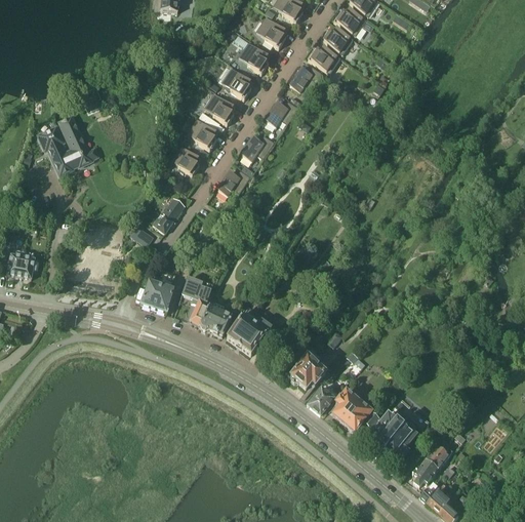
[(161,0),(160,11),(176,12),(177,0),(161,0)]
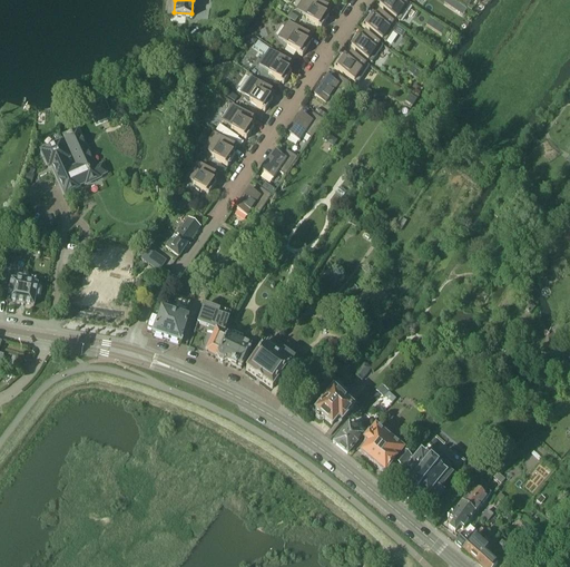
[(325,13),(330,7),(320,0),(301,0),(296,7),(306,15),(305,16),(321,27),(328,15),(325,13)]
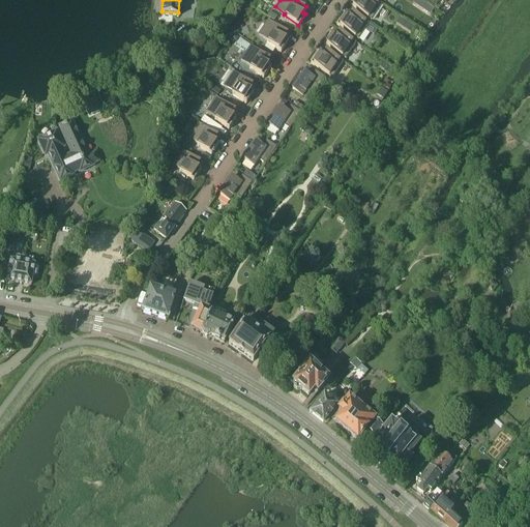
[(382,2),(379,0),(351,0),(349,3),(371,19),(382,2)]
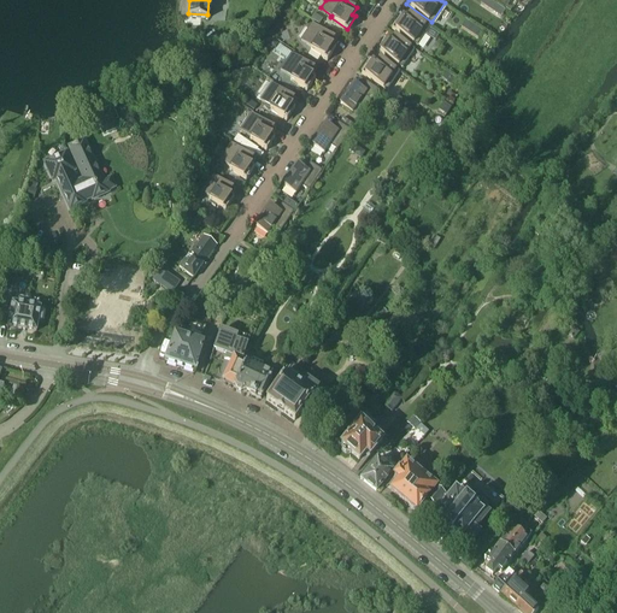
[(323,17),(315,11),(310,17),(318,23),(323,17)]
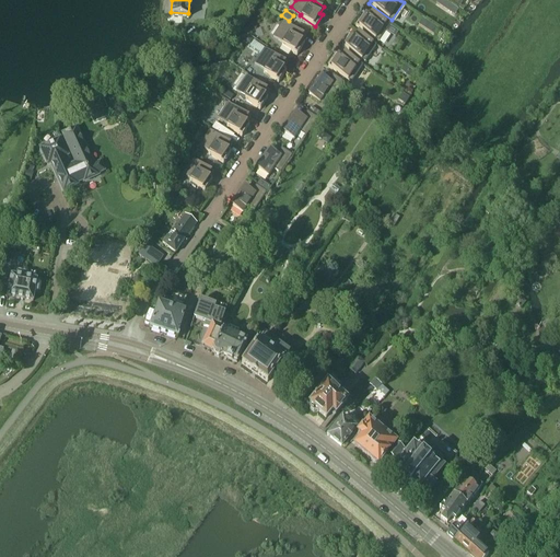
[(378,39),(389,23),(372,11),(368,16),(363,13),(356,24),(378,39)]
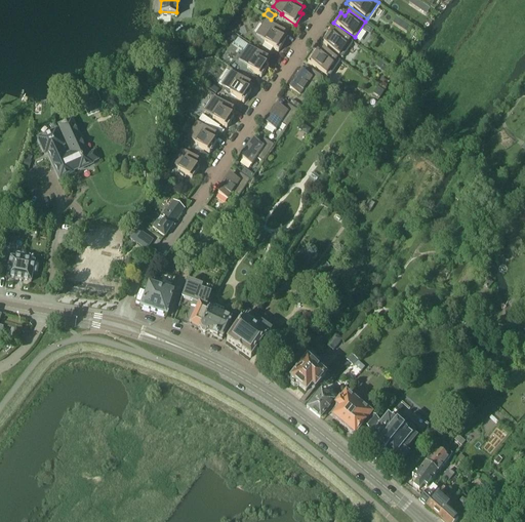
[(282,38),(286,32),(266,17),(255,32),(265,38),(264,40),(278,49),(285,39),(282,38)]
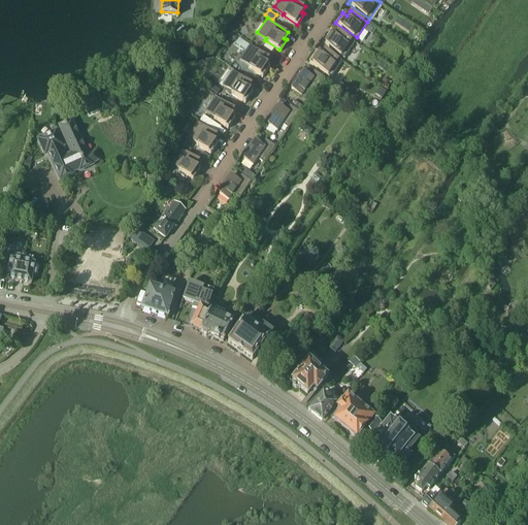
[(355,40),(338,29),(334,35),(329,31),(322,41),(343,57),(355,40)]
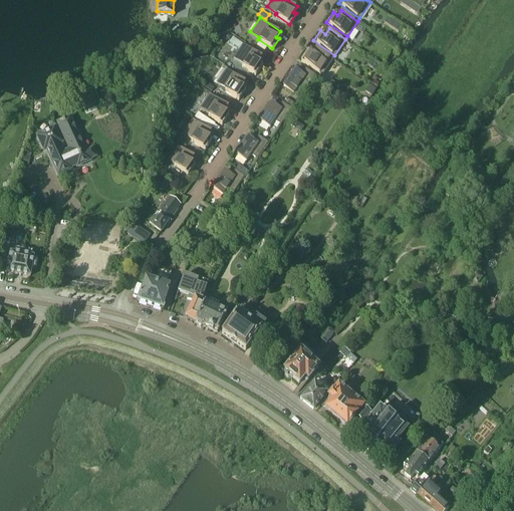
[(260,61),(263,56),(243,42),(233,56),(243,62),(241,64),(255,73),(262,63),(260,61)]
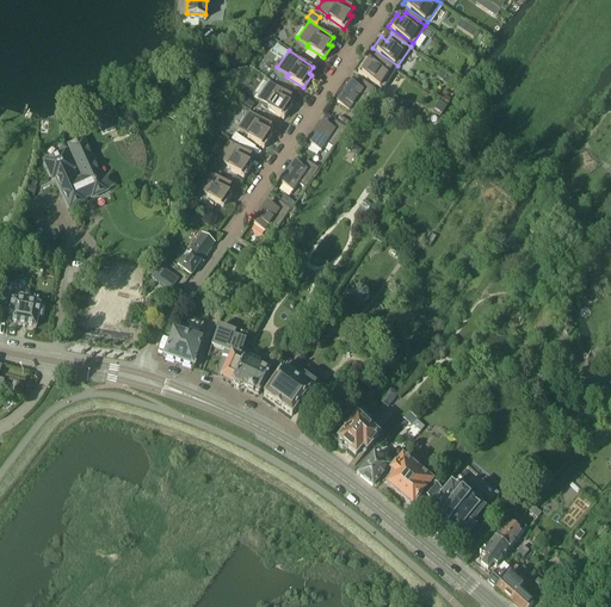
[(365,59),(357,70),(383,87),(395,69),(376,56),(371,62),(365,59)]
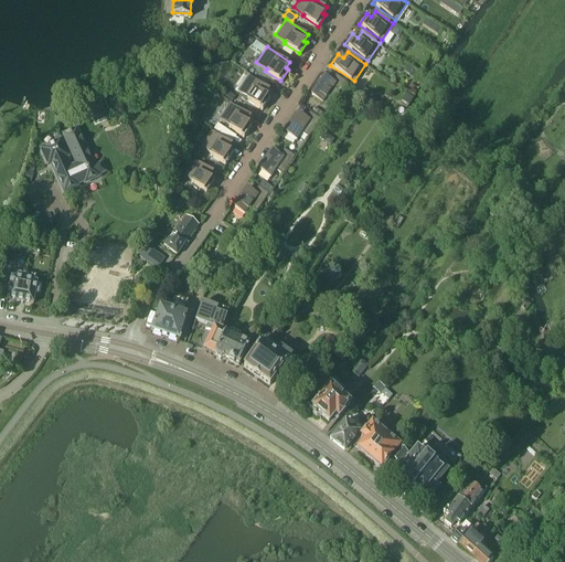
[(328,94),(334,98),(347,81),(336,73),(331,78),(324,74),(311,94),(322,102),(328,94)]
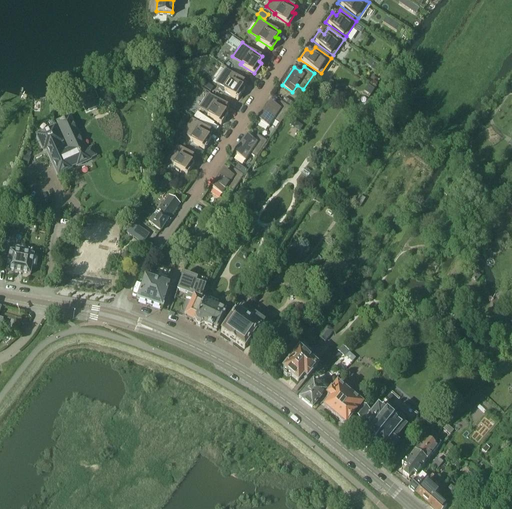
[(242,86),(246,81),(225,67),(215,81),(225,87),(224,89),(237,98),(244,88),(242,86)]
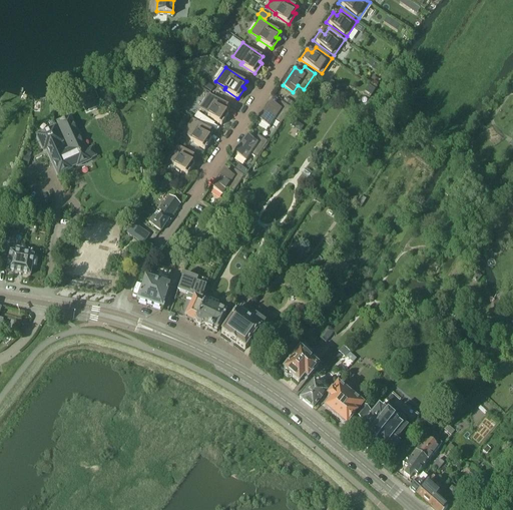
[(87,109),(96,105),(88,88),(79,93),(87,109)]
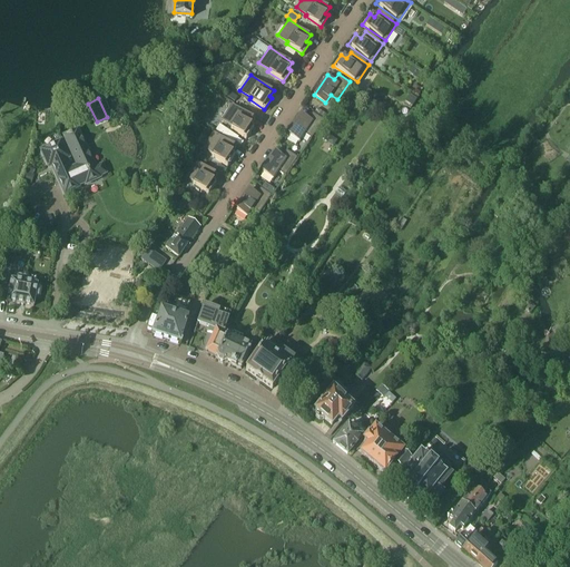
[(251,124),(255,118),(232,103),(222,118),(232,125),(231,127),(246,137),(254,126),(251,124)]
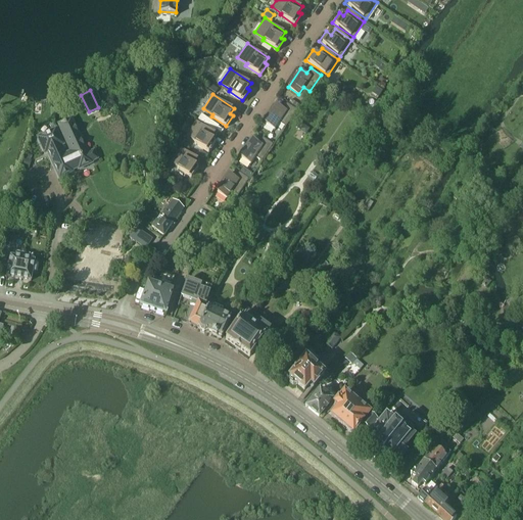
[(290,97),(287,102),(296,108),(299,103),(290,97)]
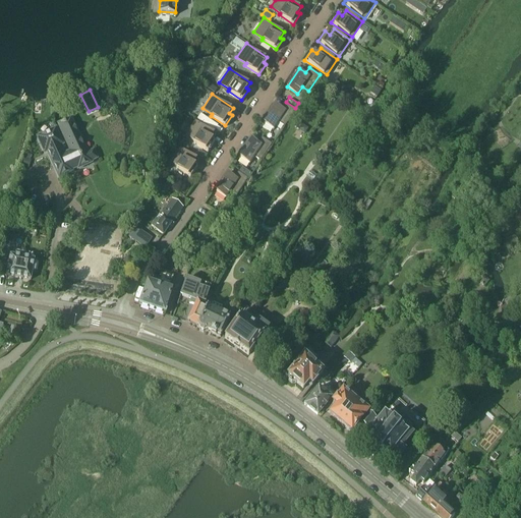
[(278,120),(284,125),(295,108),(286,102),(285,101),(282,107),(275,102),(263,120),(273,127),(278,120)]
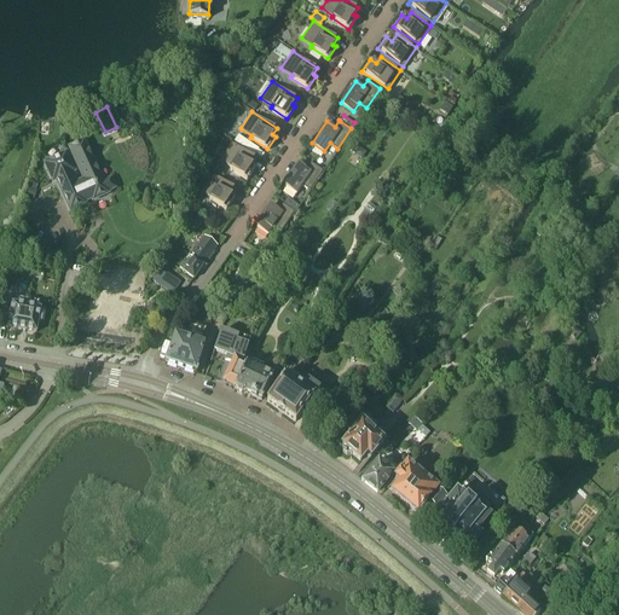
[(238,133),(235,139),(255,152),(259,146),(258,146),(238,133)]
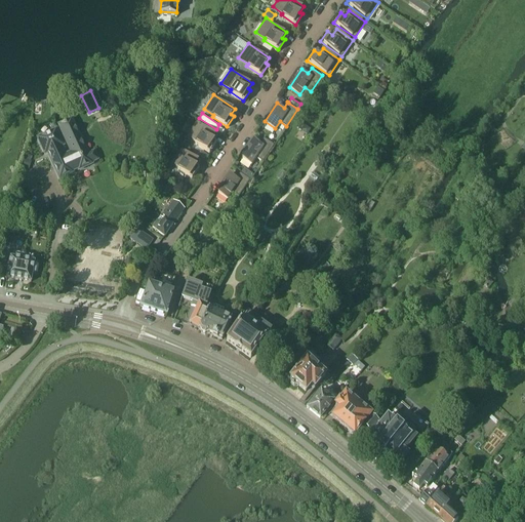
[(71,152),(65,154),(72,169),(78,166),(79,167),(91,161),(91,160),(96,157),(93,150),(87,152),(71,117),(57,123),(71,152)]
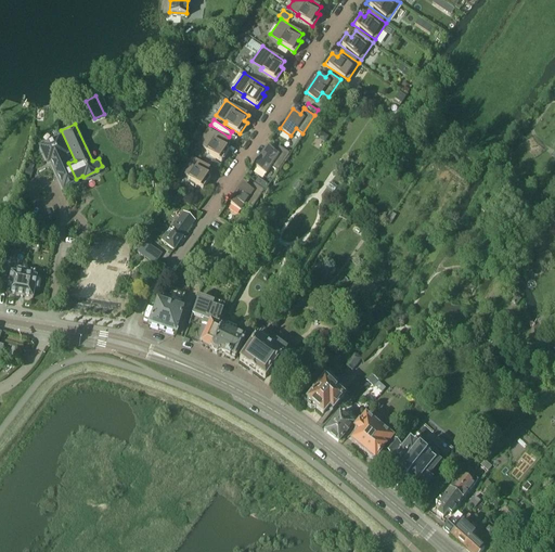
[(226,148),(230,141),(207,126),(197,141),(207,149),(206,150),(221,161),(229,150),(226,148)]
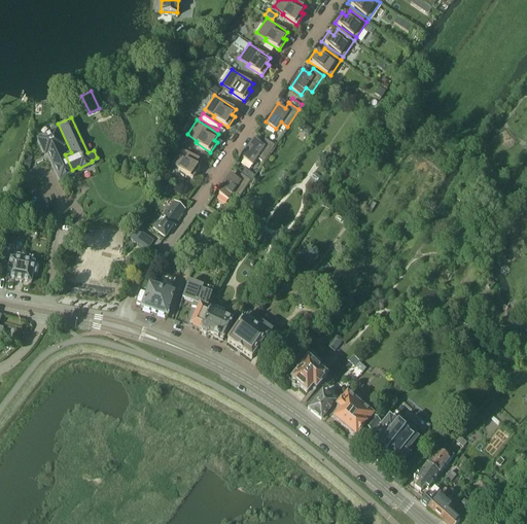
[(72,171),(72,170),(65,154),(61,145),(63,143),(56,128),(37,136),(44,152),(47,151),(60,177),(72,171)]
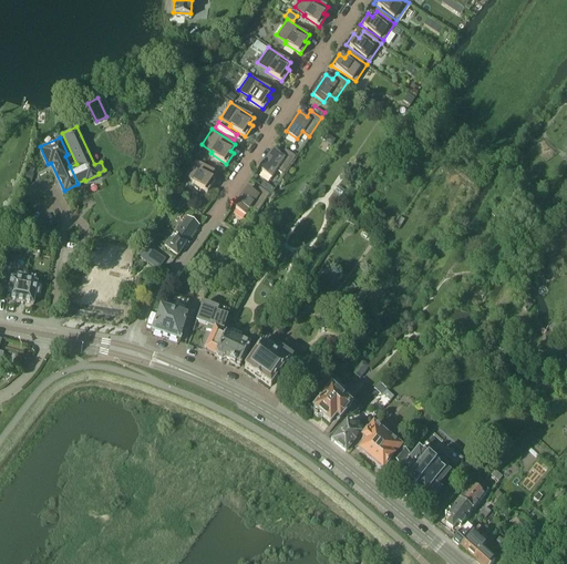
[(276,168),(284,173),(296,155),(285,147),(280,154),(274,149),(260,168),(271,176),(276,168)]
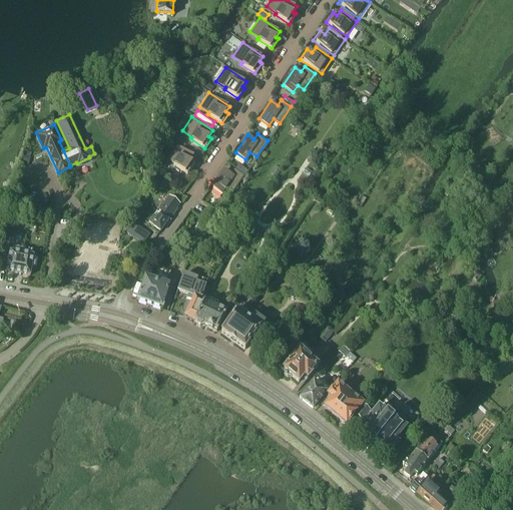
[(179,168),(187,173),(194,163),(191,161),(195,156),(176,143),(167,157),(174,162),(173,164),(174,164),(173,166),(178,169),(179,168)]
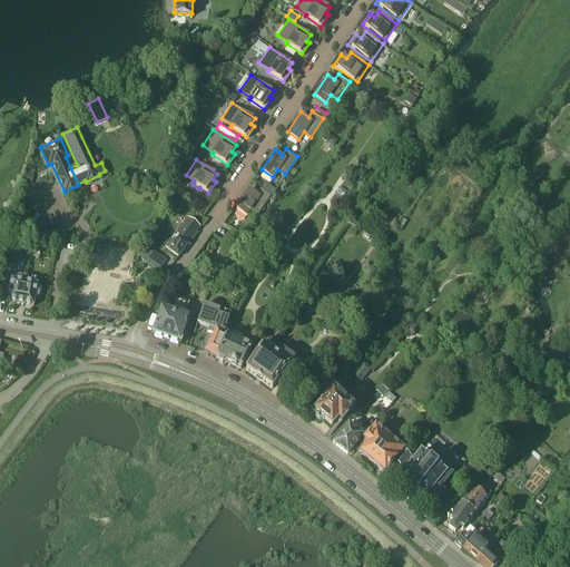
[(222,170),(224,166),(218,162),(215,167),(222,170)]
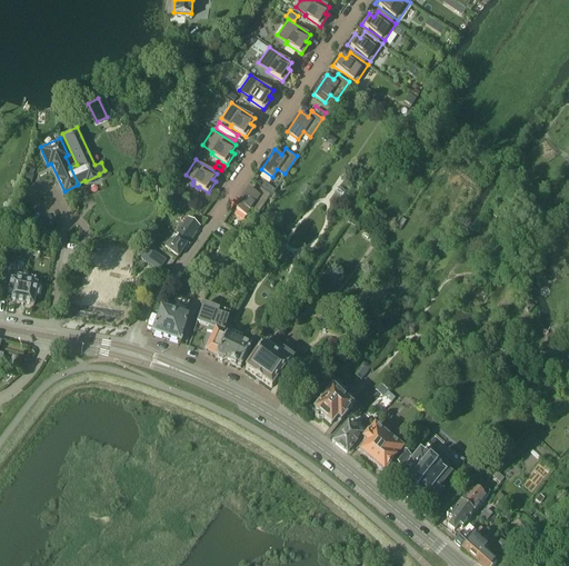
[(30,182),(33,174),(26,170),(22,179),(30,182)]
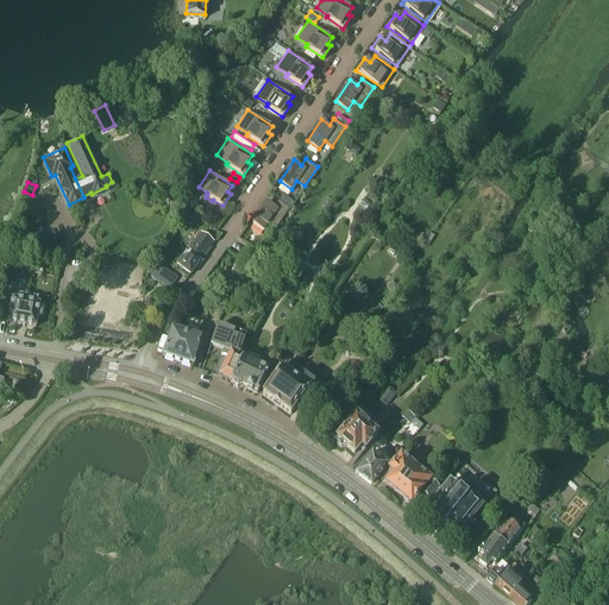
[(274,205),(265,200),(251,221),(263,228),(269,221),(277,226),(290,207),(278,199),(274,205)]
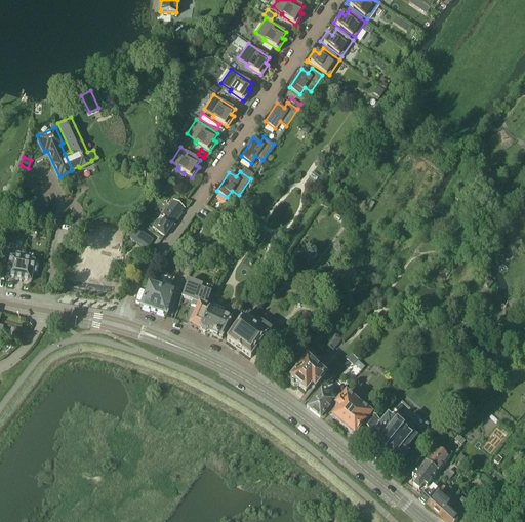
[(191,189),(185,185),(180,191),(187,195),(191,189)]
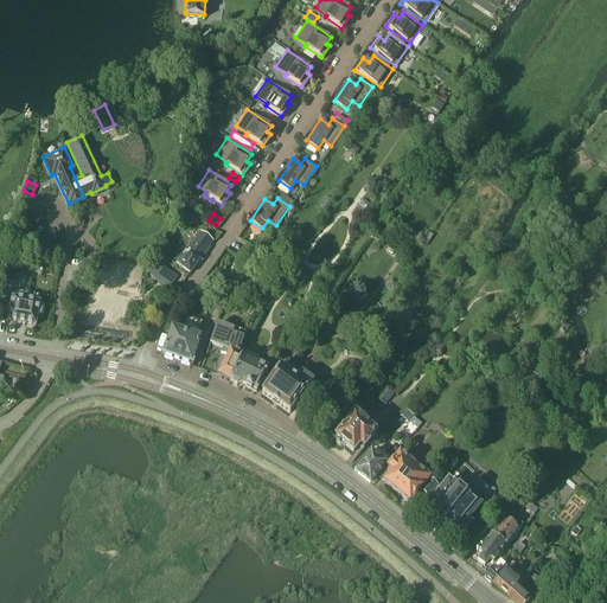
[(291,233),(295,228),(287,223),(283,229),(291,233)]
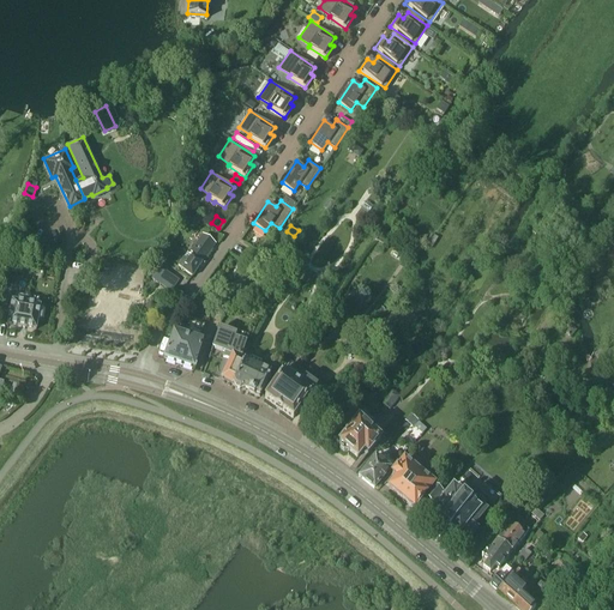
[(425,240),(431,243),(432,245),(438,235),(431,231),(426,240),(425,240)]
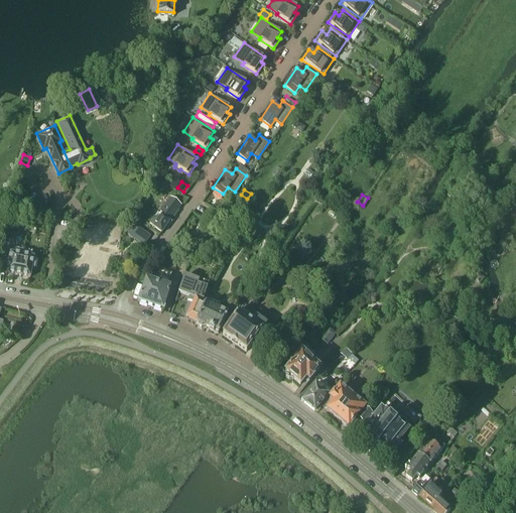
[(158,212),(157,211),(149,222),(161,231),(180,204),(169,196),(158,212)]
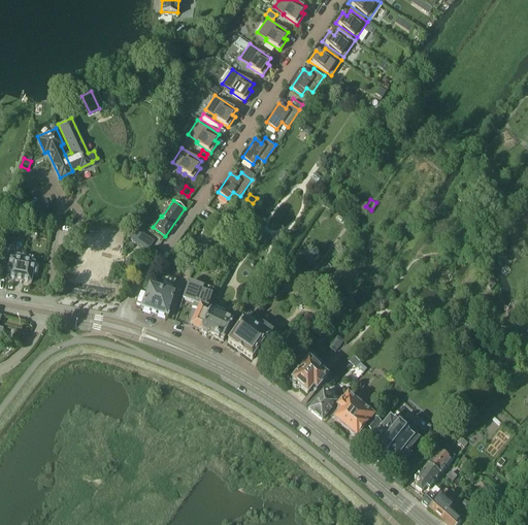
[(147,250),(154,239),(133,225),(127,235),(147,250)]
